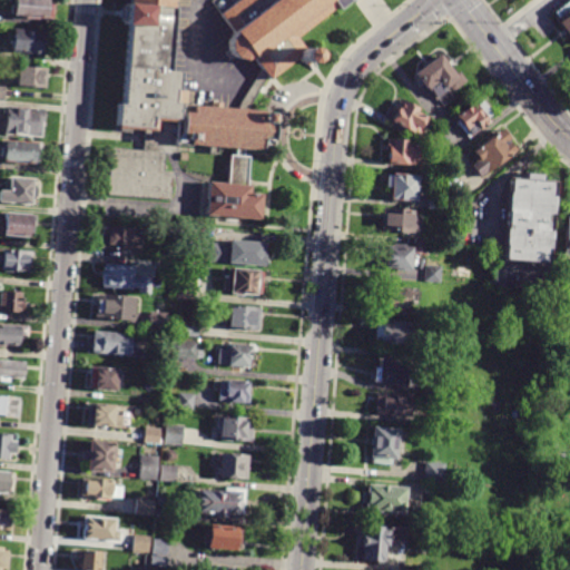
[(51,0),(51,18),(37,17),(37,18),(25,17),(25,16),(13,16),(13,15),(10,15),(11,3),(15,3),(15,0),(51,0)]
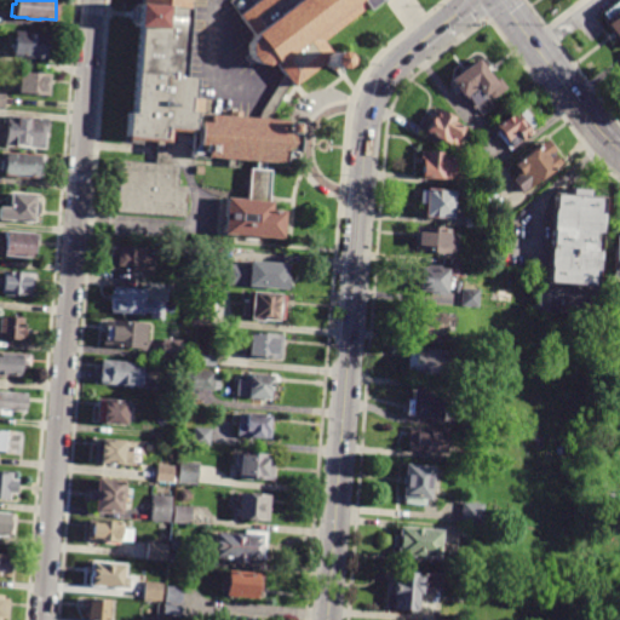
[(142,0),(136,115),(127,114),(126,141),(156,141),(155,161),(121,159),(115,211),(185,218),(188,185),(178,184),(179,164),(164,162),(164,143),(164,141),(167,141),(168,139),(168,138),(170,130),(196,133),(195,159),(250,162),(247,201),(228,200),(225,239),(290,242),(291,212),(270,211),(273,164),(302,165),(304,119),(292,119),(271,118),(258,116),(254,116),(242,116),(230,115),(216,114),(193,113),(195,79),(185,78),(189,0),(142,0)]
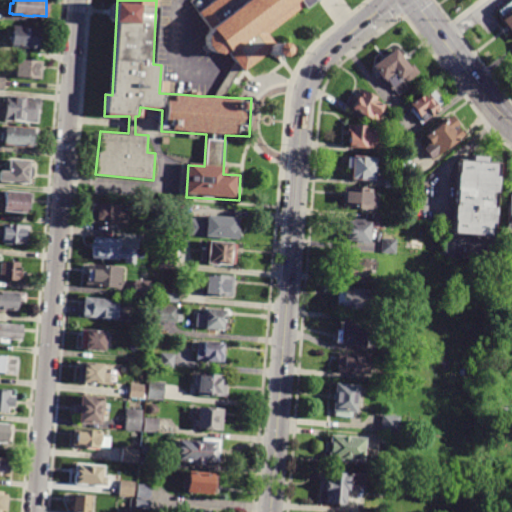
[(190,0),(208,28),(205,36),(204,38),(205,42),(205,45),(206,47),(209,49),(211,51),(213,51),(219,53),(225,51),(228,52),(229,54),(232,59),(236,64),(240,68),(241,70),(243,70),(267,52),(269,55),(276,55),(278,55),(279,54),(280,52),(281,48),(281,45),(277,41),(271,40),(269,33),(313,0),(190,0)]
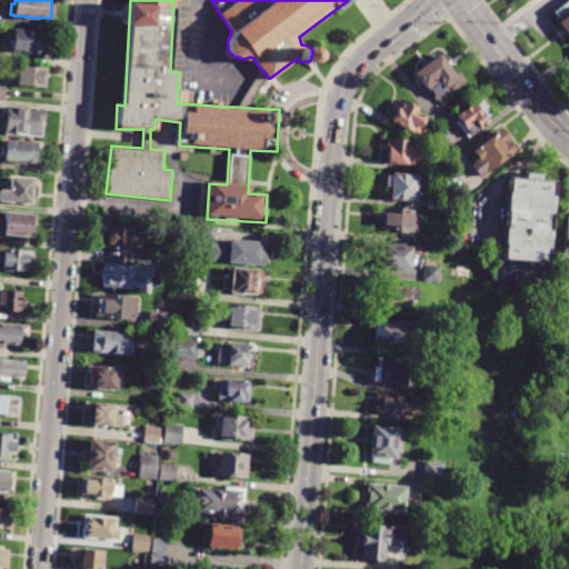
[(568,37),(551,12),(567,0),(568,0),(568,37)]
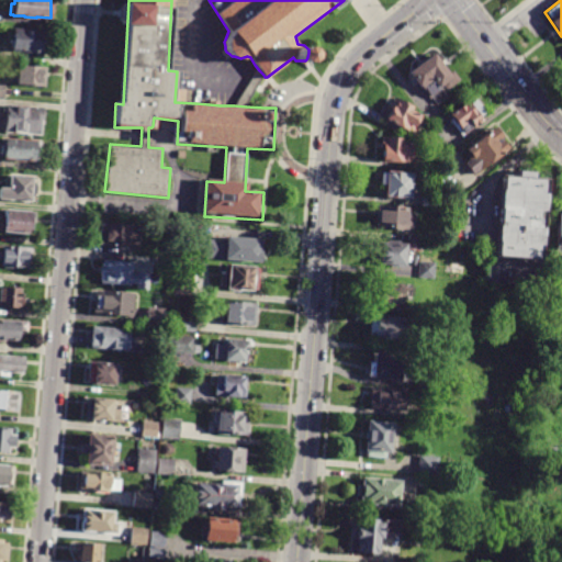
[(13,27),(44,29),(44,31),(49,31),(48,51),(43,51),(43,53),(12,51),(12,47),(10,47),(11,40),(12,40),(13,27)]
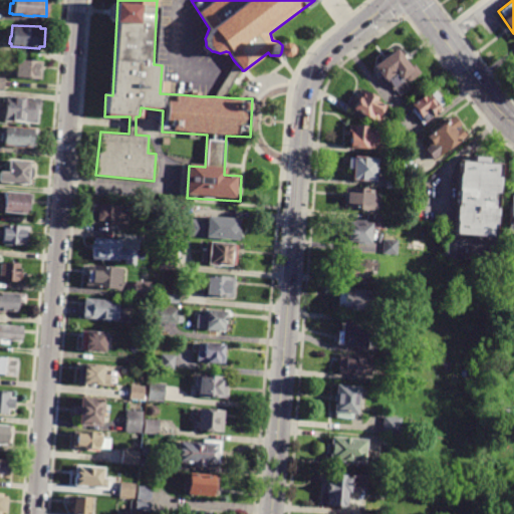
[(399,95),(395,90),(394,91),(373,65),(396,48),(410,67),(414,64),(420,72),(406,82),(410,88),(399,95)]
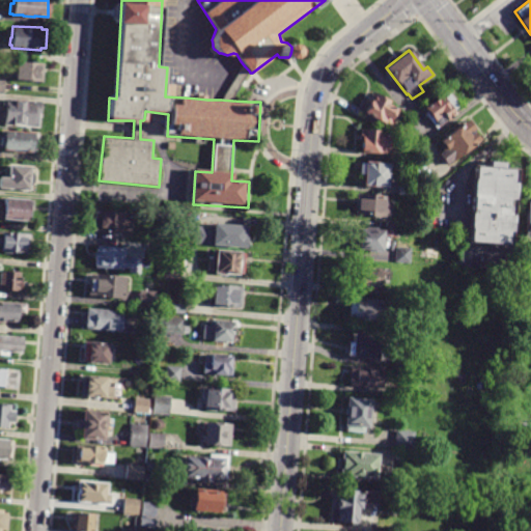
[(14,63),(14,61),(44,63),(44,82),(15,81),(15,70),(14,70),(14,63)]
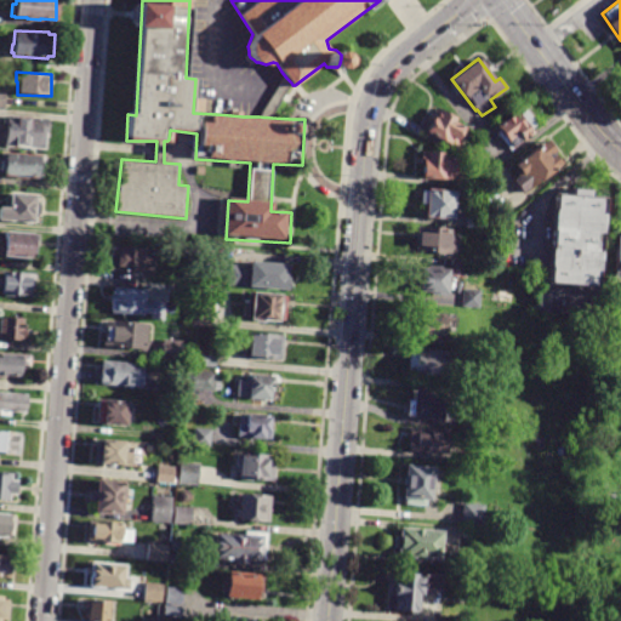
[(460,152),(426,134),(433,119),(436,120),(442,110),(455,118),(454,121),(463,126),(461,129),(469,134),(460,152)]
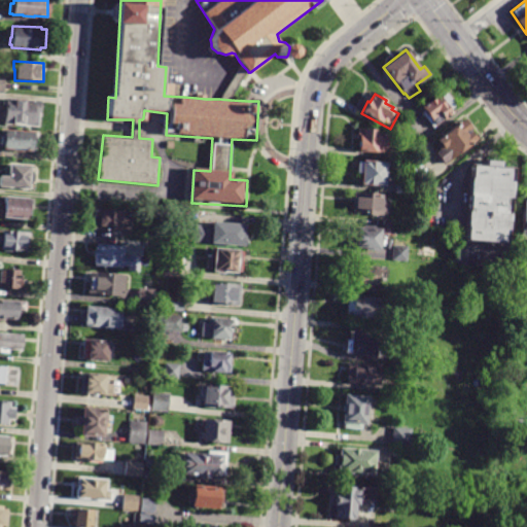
[(451,112),(452,114),(435,127),(421,107),(437,95),(438,98),(444,94),(451,104),(447,107),(451,112)]
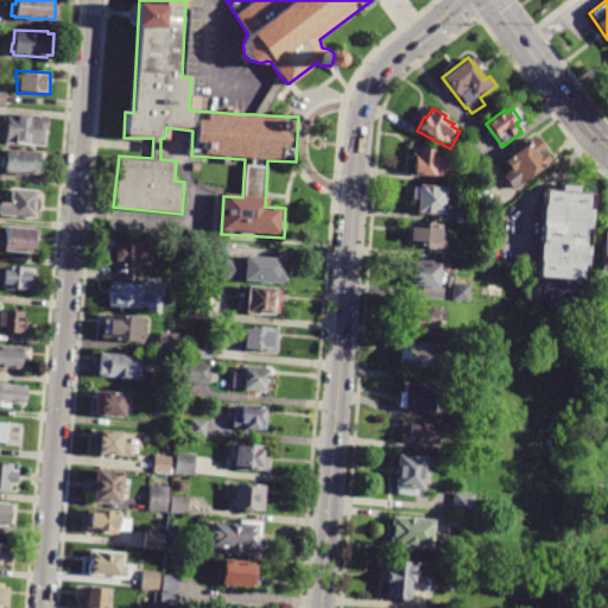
[(46,118),(45,146),(5,143),(6,121),(4,121),(4,115),(6,115),(6,113),(46,115),(46,118)]
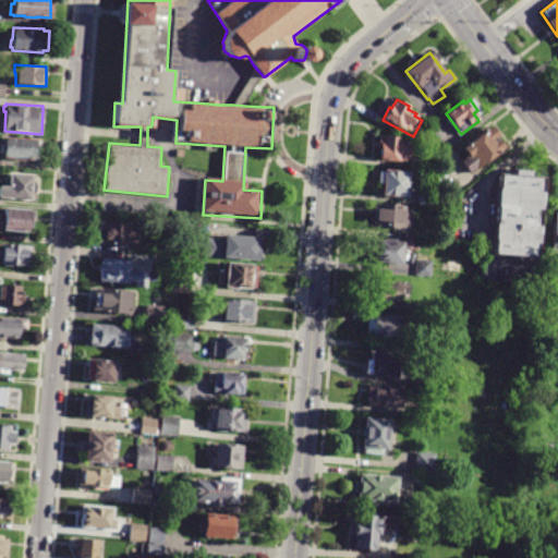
[(504,147),(505,148),(469,176),(459,162),(468,155),(462,148),(492,125),(499,135),(496,137),(504,147)]
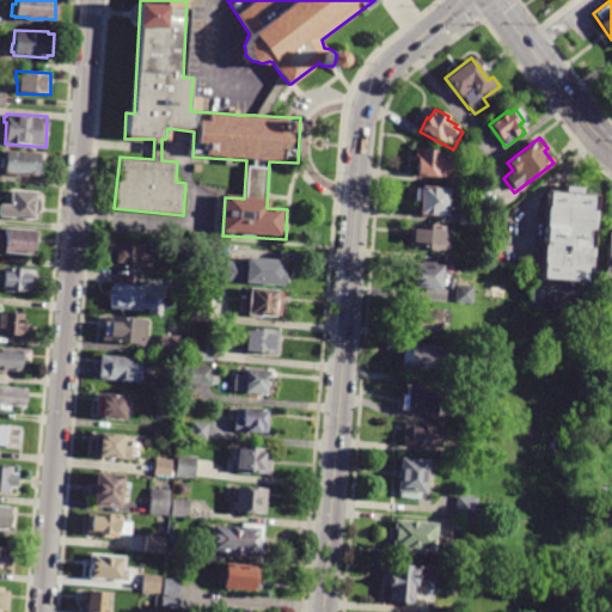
[(447,158),(447,164),(452,164),(451,178),(415,176),(416,150),(436,151),(436,154),(447,155),(447,158)]
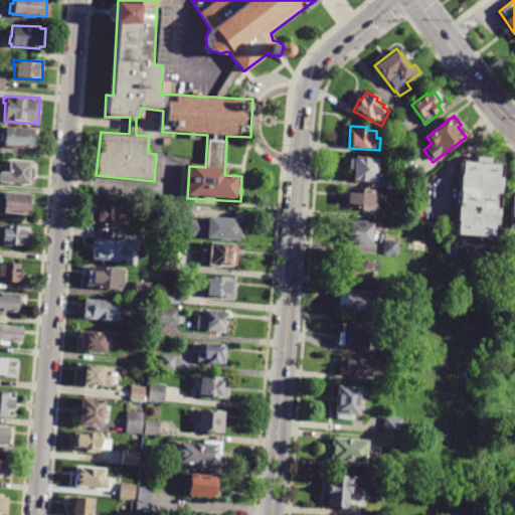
[(35,148),(2,146),(2,142),(0,142),(0,133),(3,133),(4,127),(36,129),(35,148)]
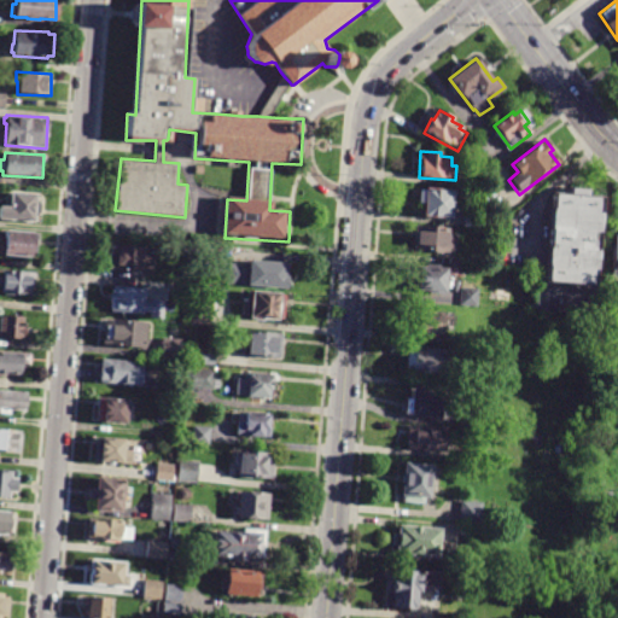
[(450,219),(421,216),(423,204),(417,204),(418,187),(453,190),(450,219)]
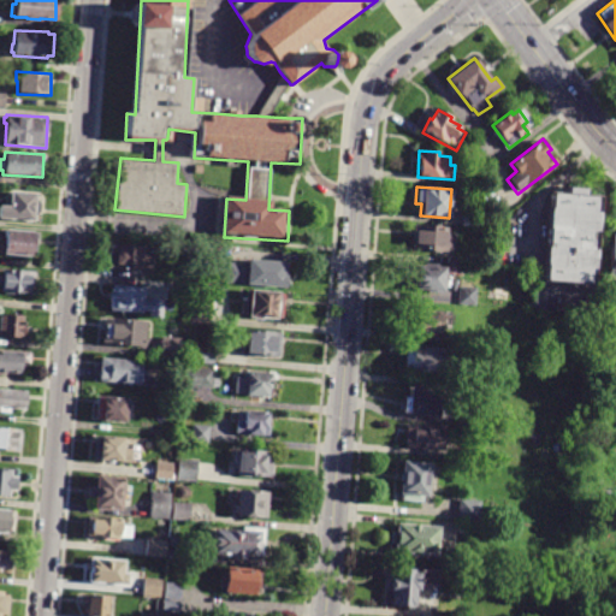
[(567,194),(567,188),(584,189),(584,195),(599,196),(592,285),(544,280),(552,193),(567,194)]
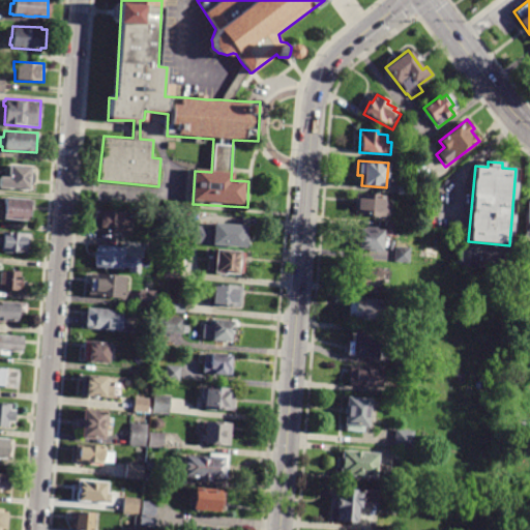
[(0,187),(0,176),(6,177),(6,171),(8,171),(8,164),(31,165),(31,171),(35,171),(35,184),(30,184),(29,189),(0,187)]
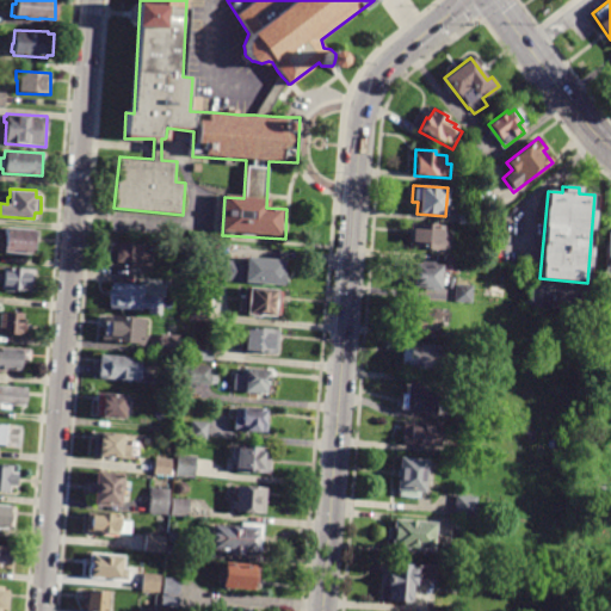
[(476,227),(457,226),(460,207),(479,209),(476,227)]
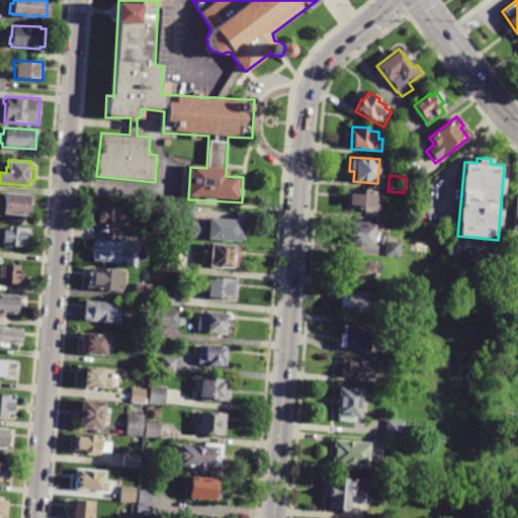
[(372,212),(346,209),(349,188),(376,191),(376,197),(383,198),(381,213),(372,212)]
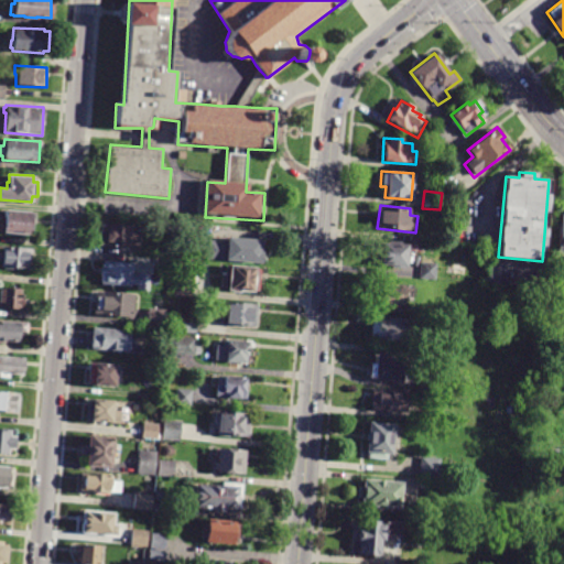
[(33,234),(0,231),(0,215),(3,216),(4,209),(34,212),(33,234)]
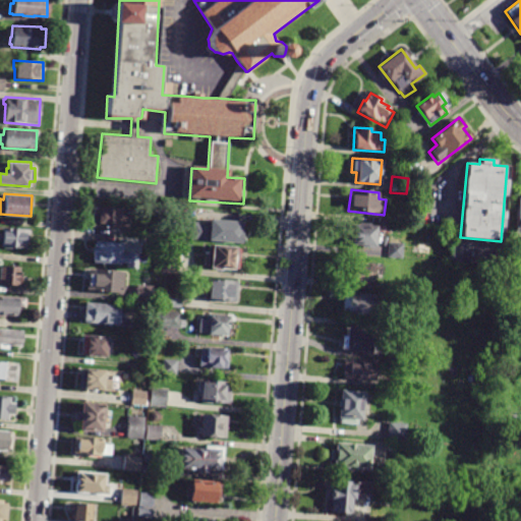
[(128,228),(118,227),(115,229),(110,229),(108,226),(92,225),(94,207),(129,210),(128,228)]
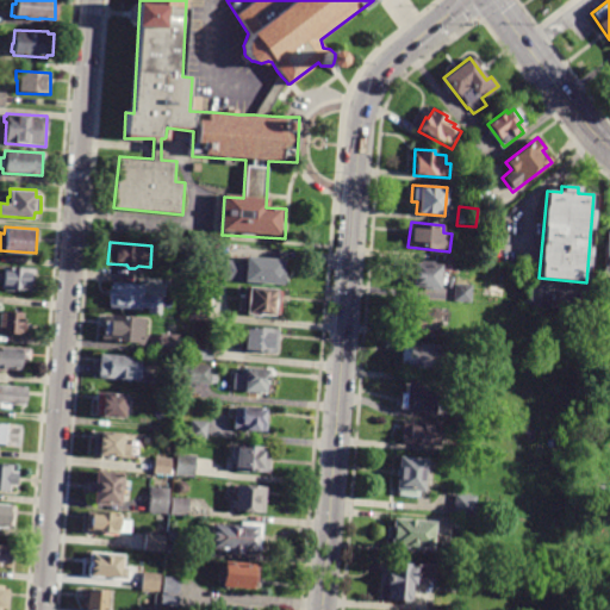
[(284,284),(224,279),(225,260),(247,261),(247,255),(285,257),(284,284)]
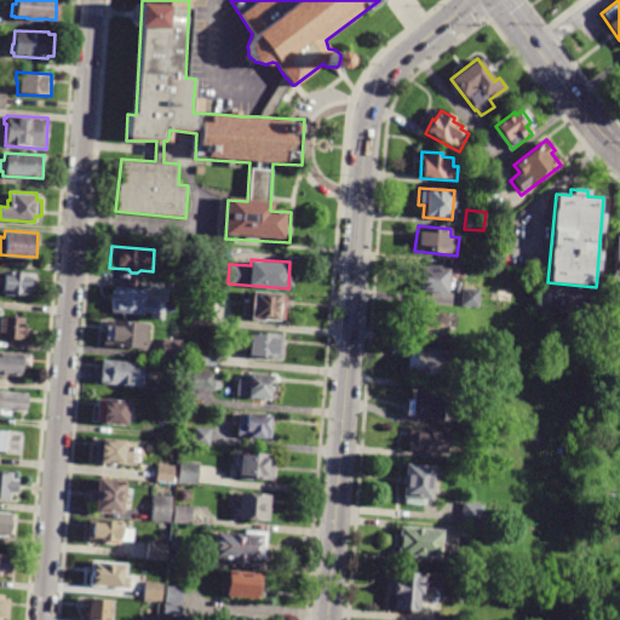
[(445,293),(417,291),(419,268),(425,268),(426,265),(440,267),(440,269),(447,270),(445,293)]
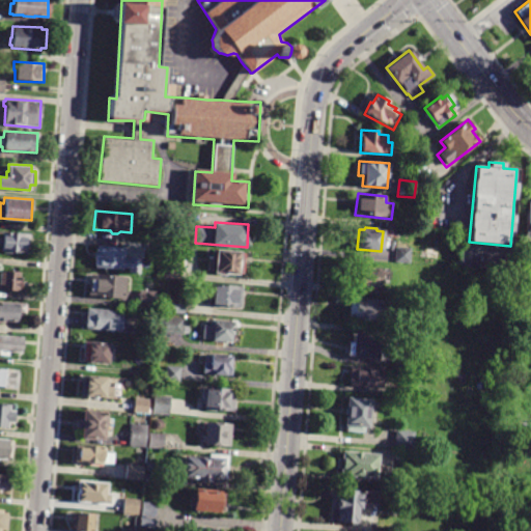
[(29,254),(1,252),(1,244),(0,244),(0,238),(2,238),(2,232),(30,234),(29,254)]
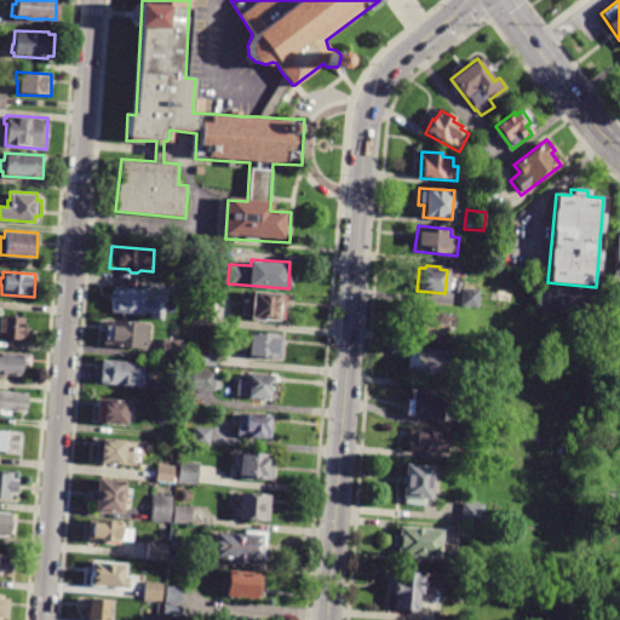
[(166,300),(164,319),(153,319),(153,313),(144,313),(144,315),(112,313),(112,302),(109,302),(110,293),(113,293),(114,285),(147,288),(145,302),(153,302),(153,299),(166,300)]
